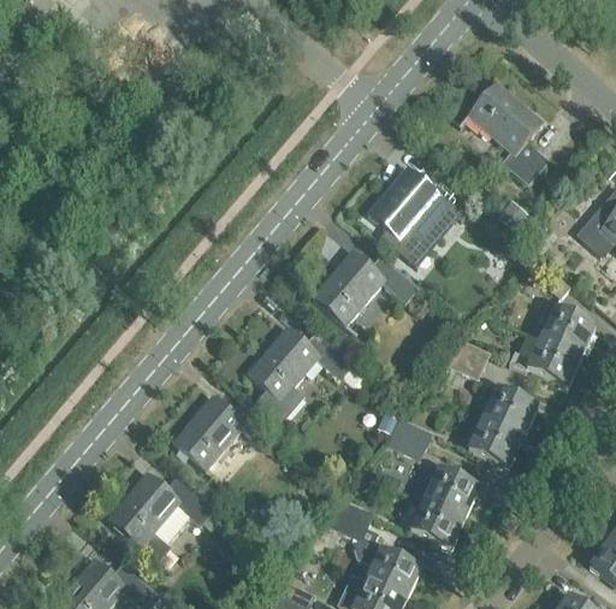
[(212,89),(221,78),(226,72),(217,64),(208,72),(202,78),(212,89)]
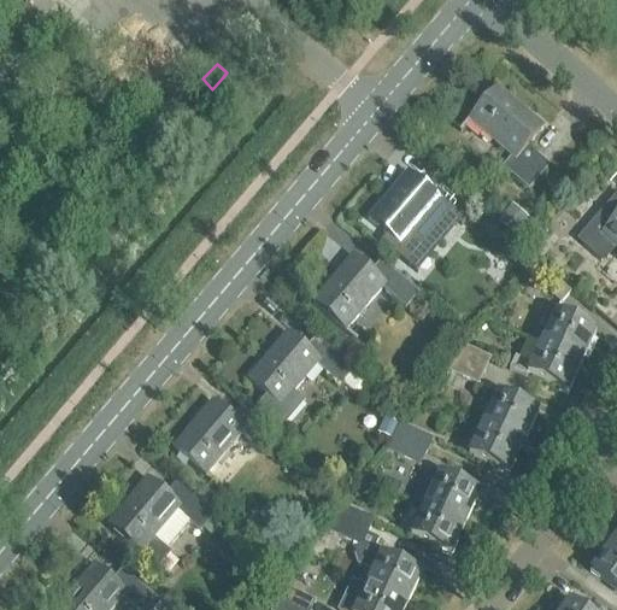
[(468,113),(510,150),(500,160),(528,183),(548,159),(527,140),(541,122),(494,81),(468,113)]
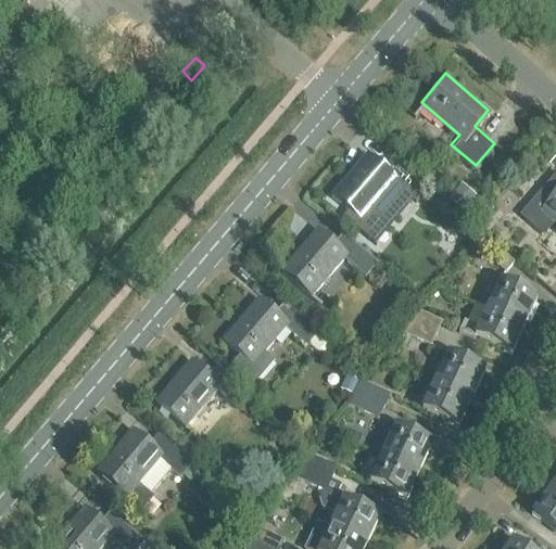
[(368,150),(331,192),(348,206),(343,212),(356,222),(369,233),(406,190),(413,195),(416,199),(428,183),(393,153),(384,164),(368,150)]
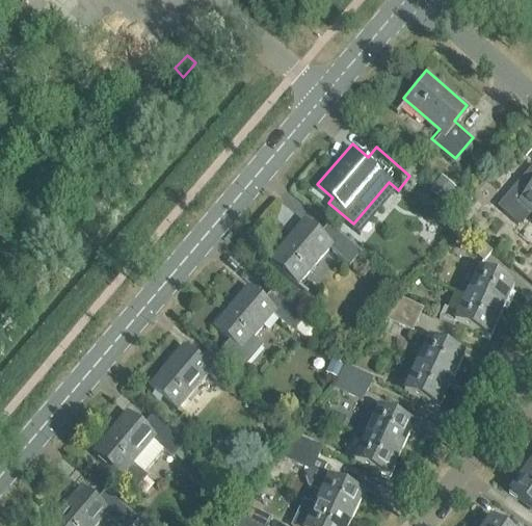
[(441,198),(453,183),(440,173),(428,186),(441,198)]
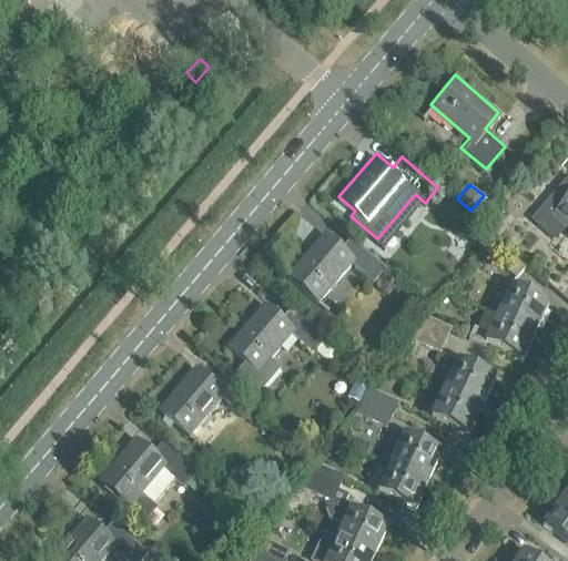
[(566,221),(567,223),(567,190),(564,196),(554,187),(534,210),(539,215),(536,220),(551,233),(556,230),(557,231),(566,221)]
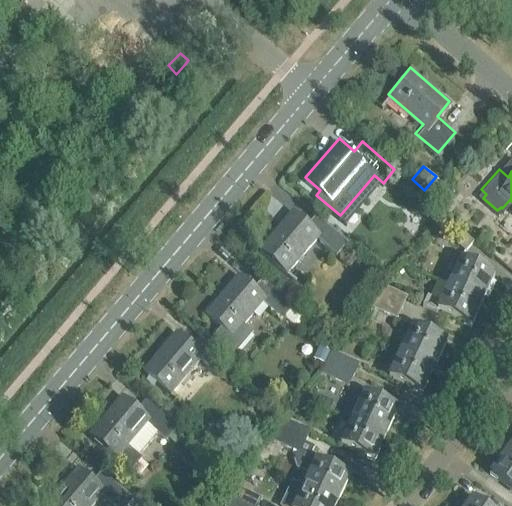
[(439,209),(449,197),(436,185),(425,198),(439,209)]
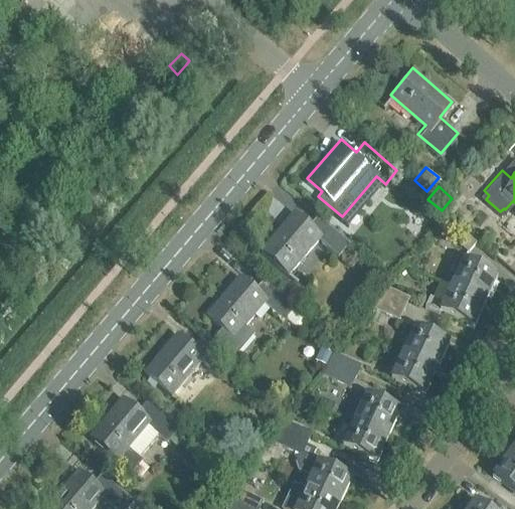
[(350,240),(318,213),(310,222),(295,209),(261,248),(288,272),(318,236),(338,253),(350,240)]
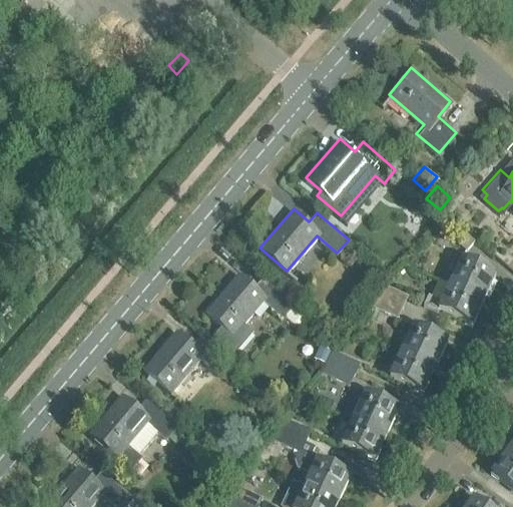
[(476,240),(467,232),(445,213),(437,222),(459,242),(468,249),(476,240)]
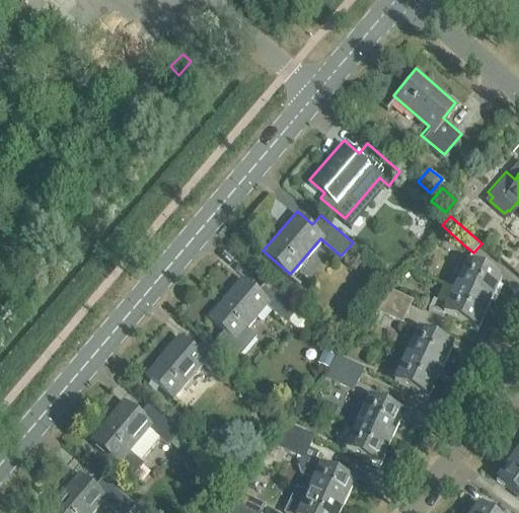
[(501,276),(467,261),(468,258),(462,254),(455,271),(461,273),(455,286),(490,300),(501,276)]
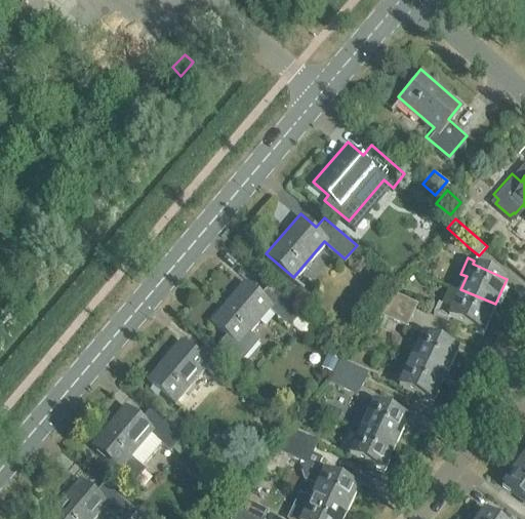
[(301,311),(269,283),(260,292),(244,279),(210,319),(228,333),(220,343),(219,341),(218,342),(240,359),(241,358),(238,356),(255,335),(247,329),(268,305),(290,324),(301,311)]
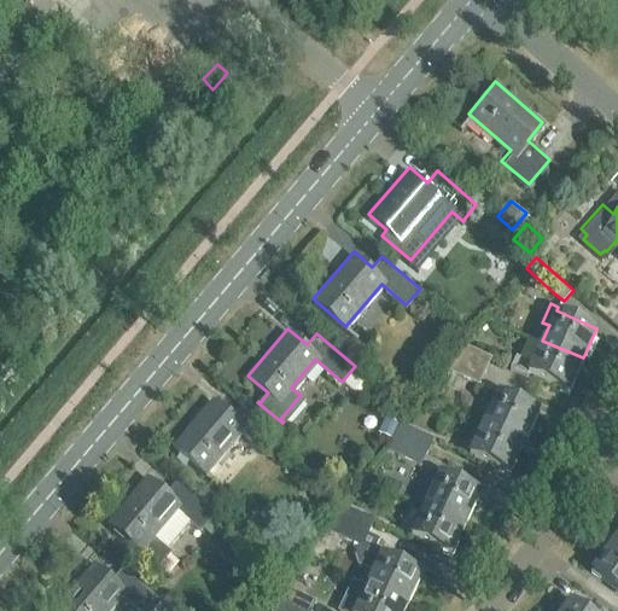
[(530,376),(532,371),(570,388),(583,358),(542,341),(534,336),(525,358),(519,354),(513,367),(530,376)]
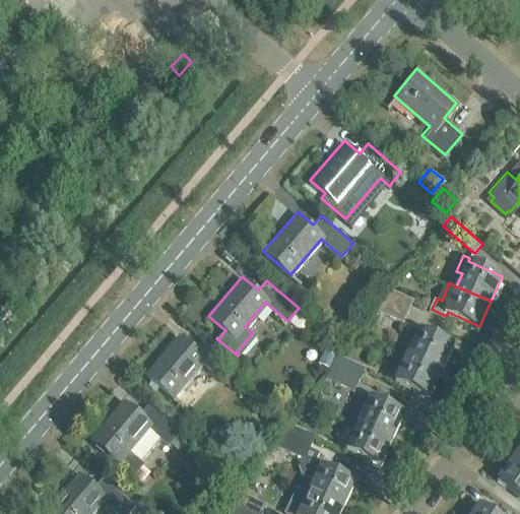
[(413,297),(386,283),(380,296),(407,309),(413,297)]
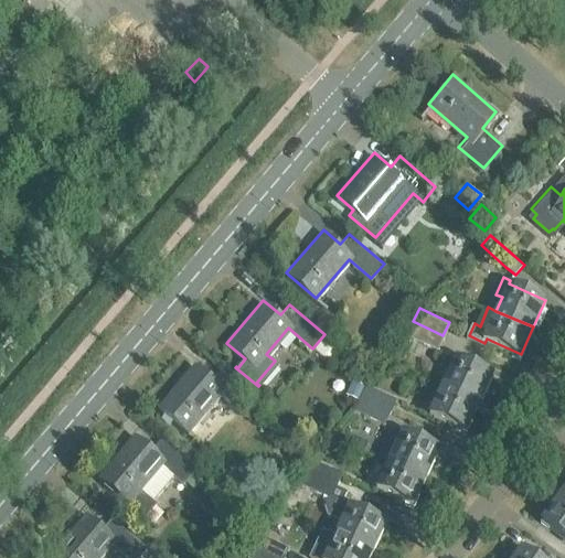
[(413,321),(407,333),(437,346),(443,335),(413,321)]
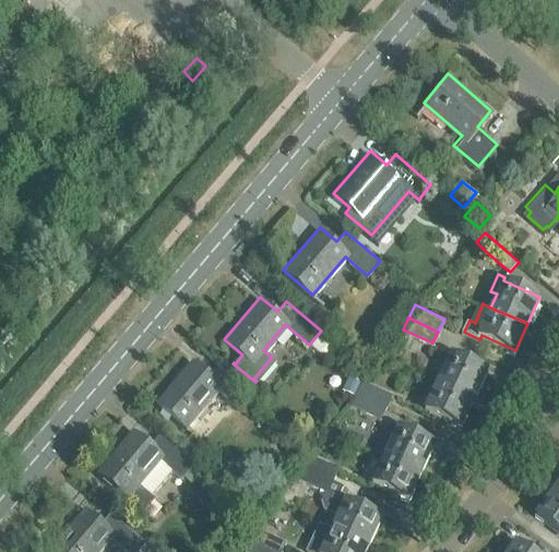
[(450,352),(438,379),(442,381),(474,396),(487,369),(450,352)]
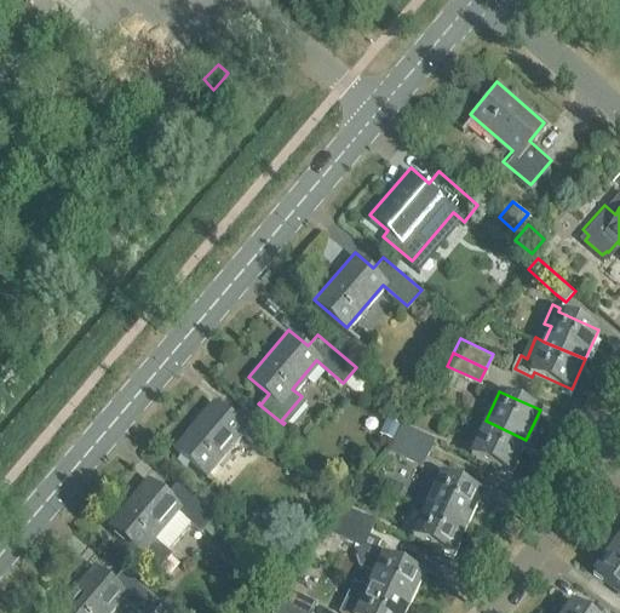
[(268,425),(242,404),(233,414),(213,399),(173,446),(207,474),(244,431),(256,441),(268,425)]
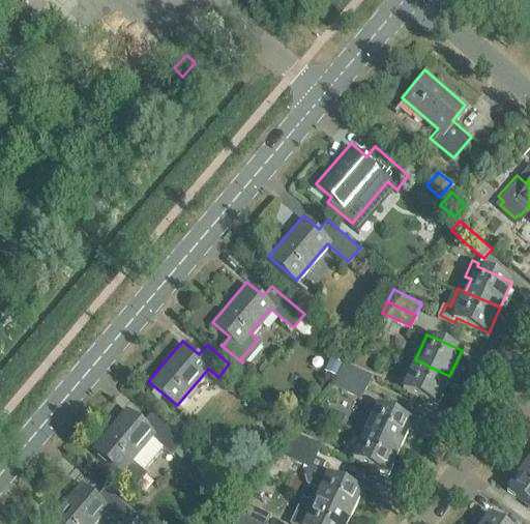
[(335,372),(341,358),(332,354),(327,368),(335,372)]
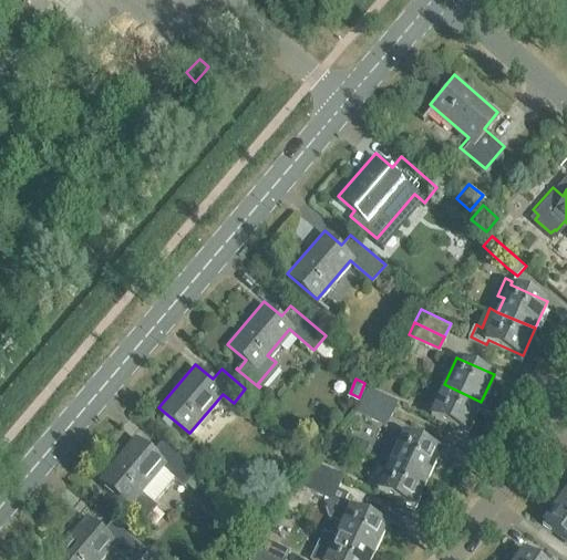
[(397,398),(367,384),(361,395),(391,410),(397,398)]
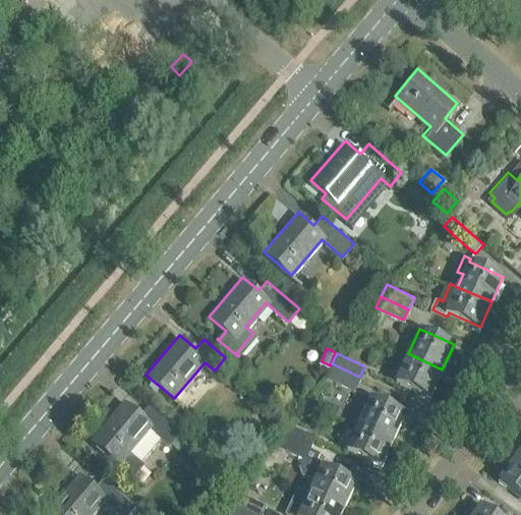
[(442,369),(412,355),(408,353),(396,379),(429,395),(442,369)]
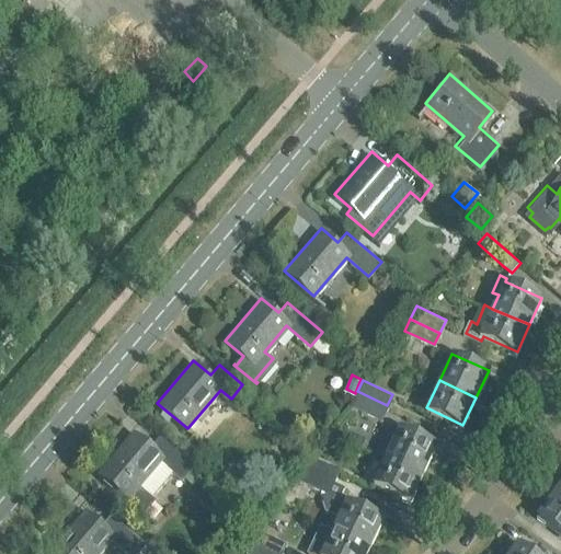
[(357,391),(352,404),(381,417),(387,405),(357,391)]
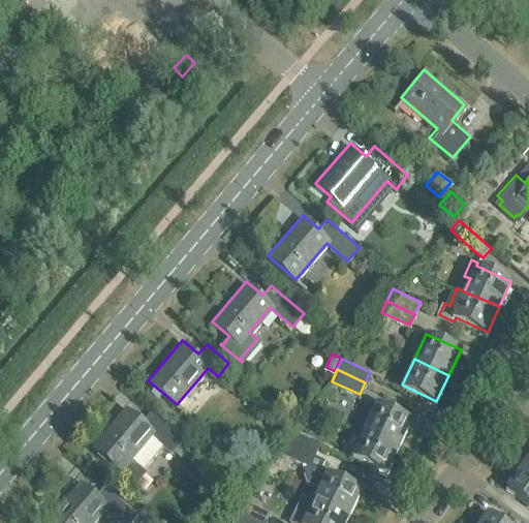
[(353,425),(364,429),(377,435),(398,445),(410,420),(376,403),(366,399),(353,425)]
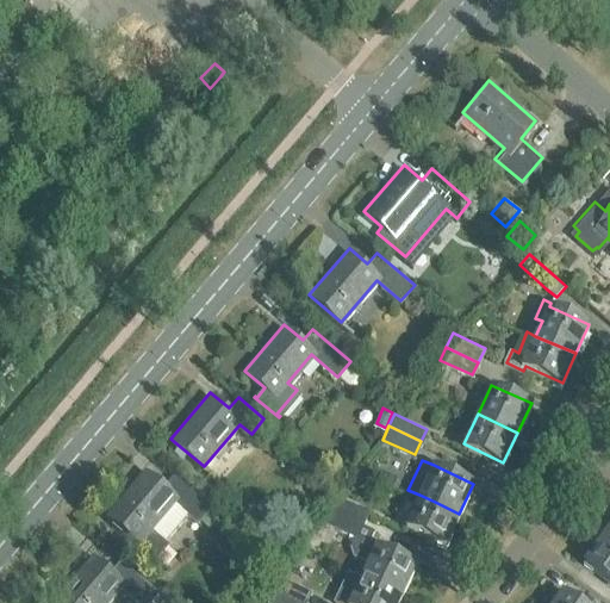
[(165,483),(147,467),(106,515),(154,555),(190,514),(198,521),(212,505),(173,472),(165,483)]
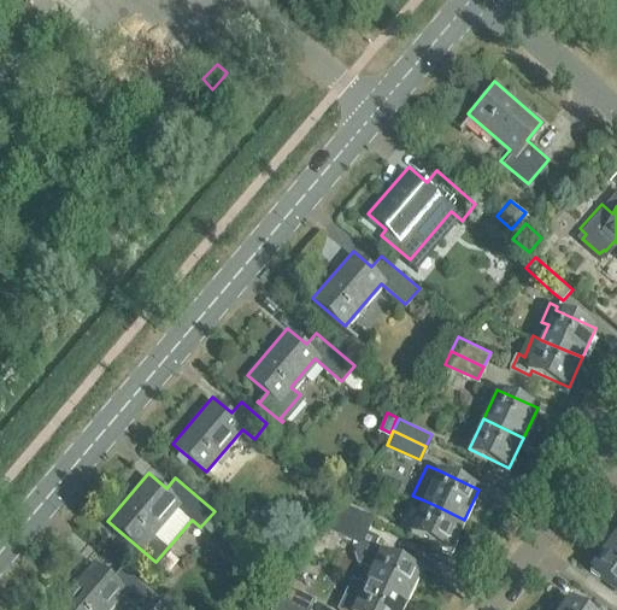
[(374,515),(341,499),(335,514),(378,534),(378,533),(368,528),(374,515)]
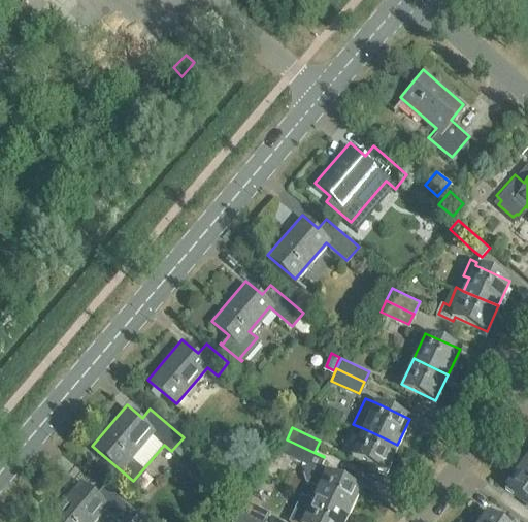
[(397,445),(376,434),(363,428),(351,455),(386,470),(397,445)]
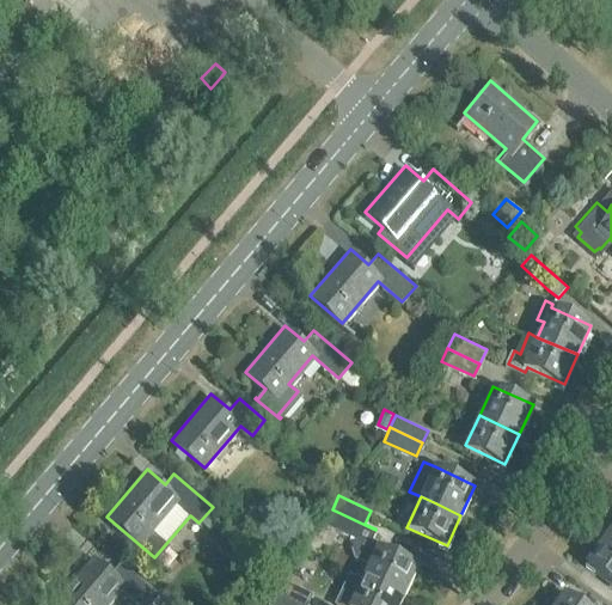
[(332,509),(326,521),(356,536),(353,544),(356,554),(371,561),(363,576),(404,594),(417,564),(379,548),(380,544),(371,539),(375,530),(332,509)]
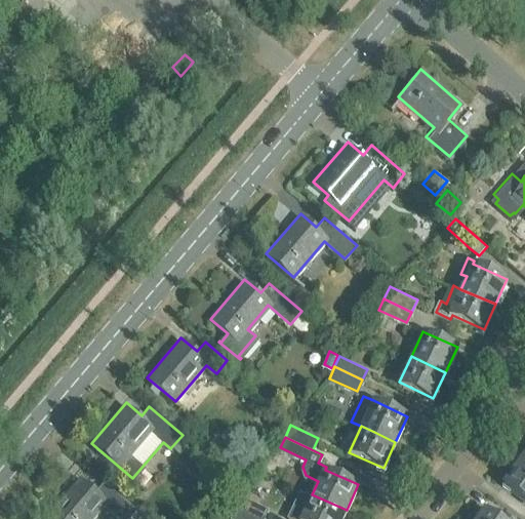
[(524,463),(519,460),(502,482),(524,497),(524,463)]
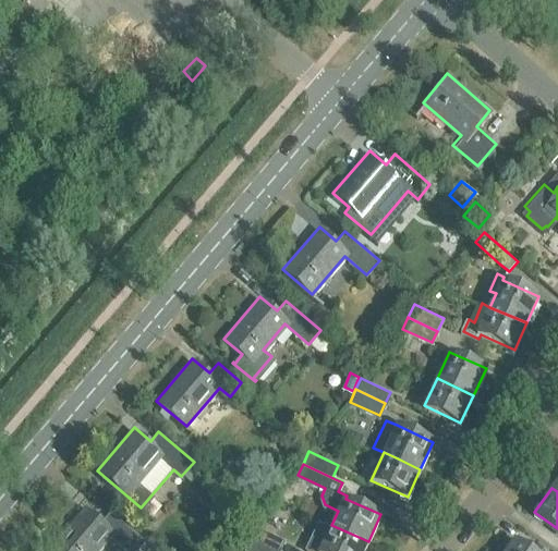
[(97,550),(111,535),(130,550),(134,550),(145,539),(110,510),(101,519),(85,505),(48,549),(50,550),(97,550)]
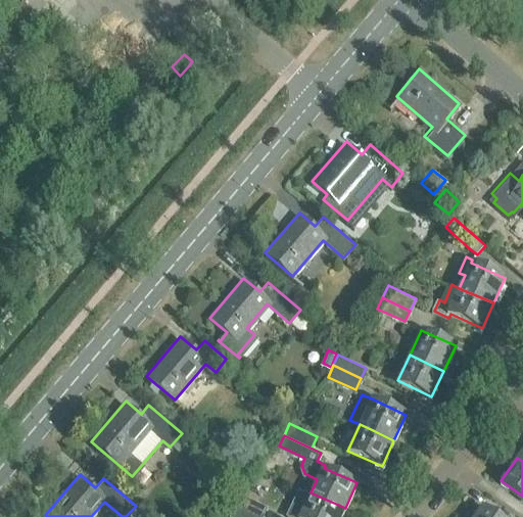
[(268,505),(240,492),(235,504),(263,516),(268,505)]
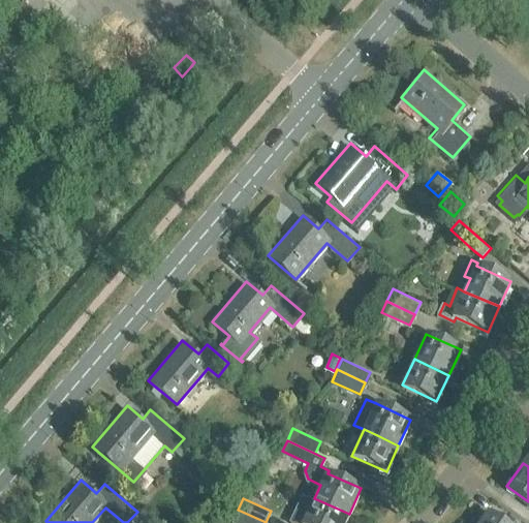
[(344,522),(349,514),(314,498),(303,522),(344,522)]
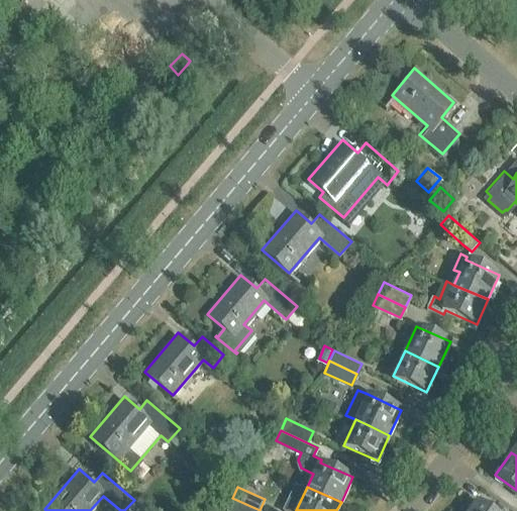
[(232,498),(227,509),(231,510),(259,510),(260,510),(232,498)]
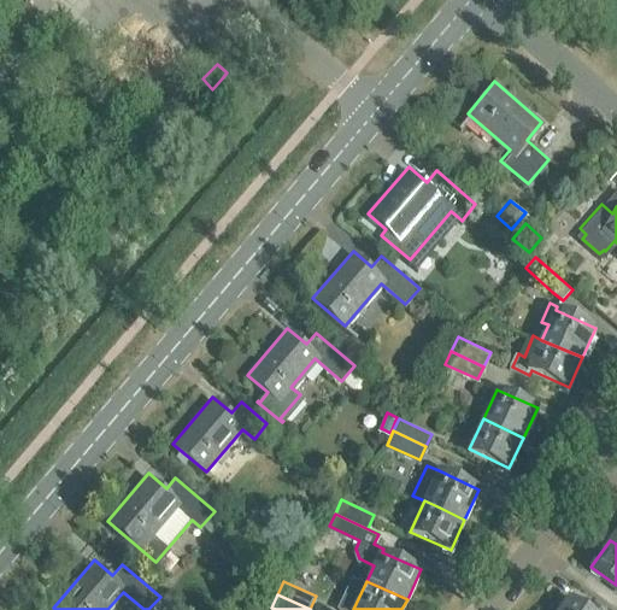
[(585,609),(569,598),(560,609),(585,609)]
